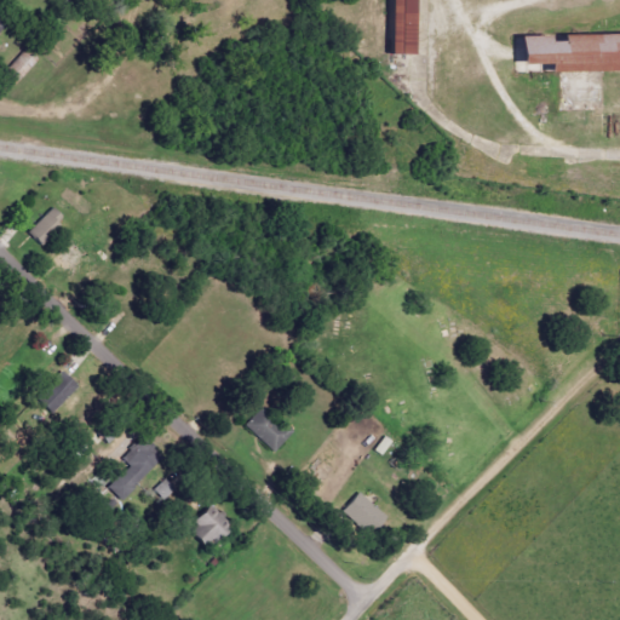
[(417,0),(417,55),(391,53),(391,0),(417,0)]
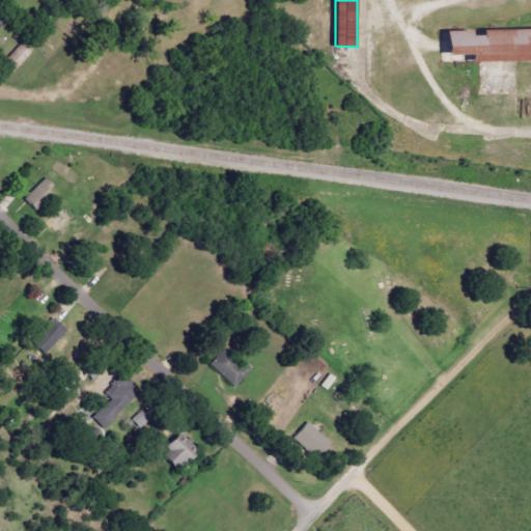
[(530,61),(447,63),(446,28),(530,26),(530,61)]
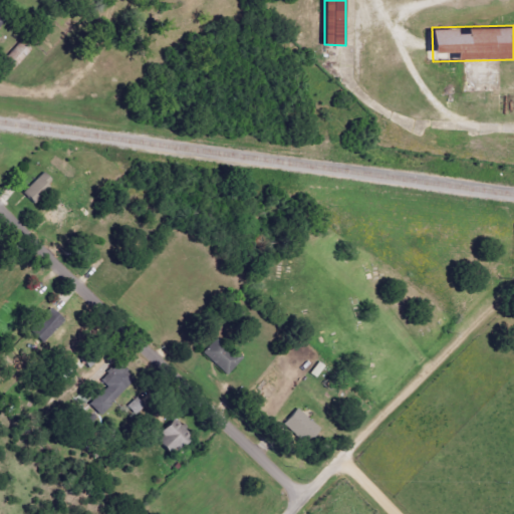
[(32,51),(23,41),(1,62),(11,71),(32,51)]
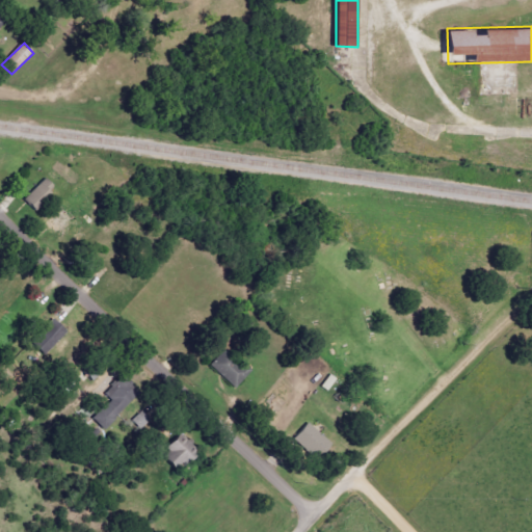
[(31,209),(53,187),(44,178),(23,201),(31,209)]
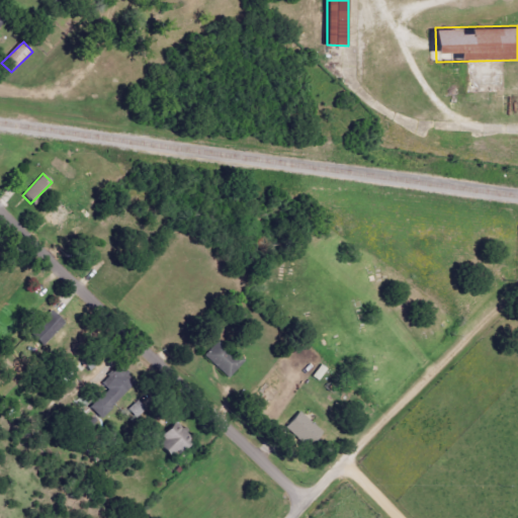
[(41,346),(65,325),(52,311),(28,333),(41,346)]
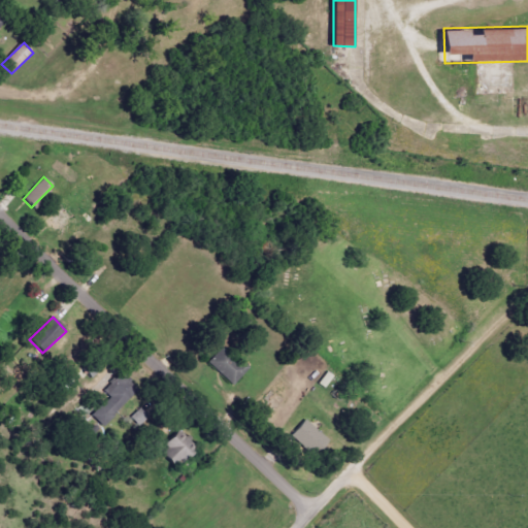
[(245,371),(221,349),(207,363),(232,386),(245,371)]
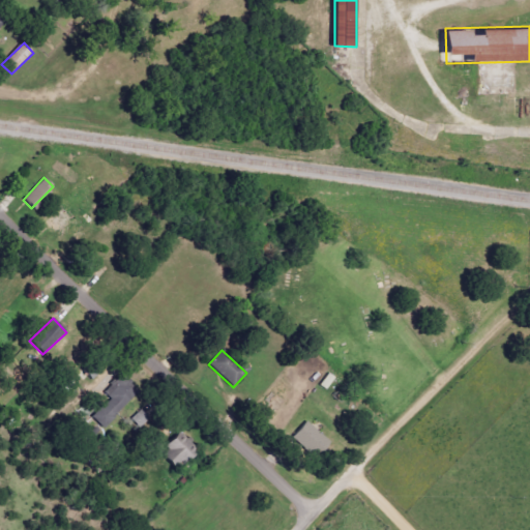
[(91,417),(102,429),(138,391),(120,376),(104,393),(109,399),(91,417)]
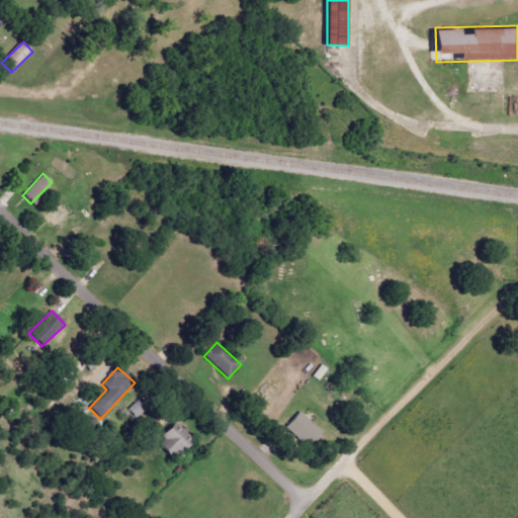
[(322,429),(295,413),(284,430),(312,446),(322,429)]
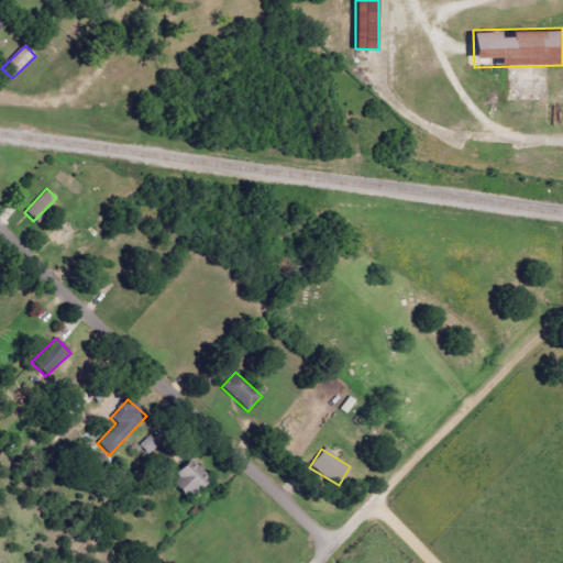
[(168,479),(184,499),(202,484),(198,478),(207,472),(199,463),(194,467),(190,462),(168,479)]
